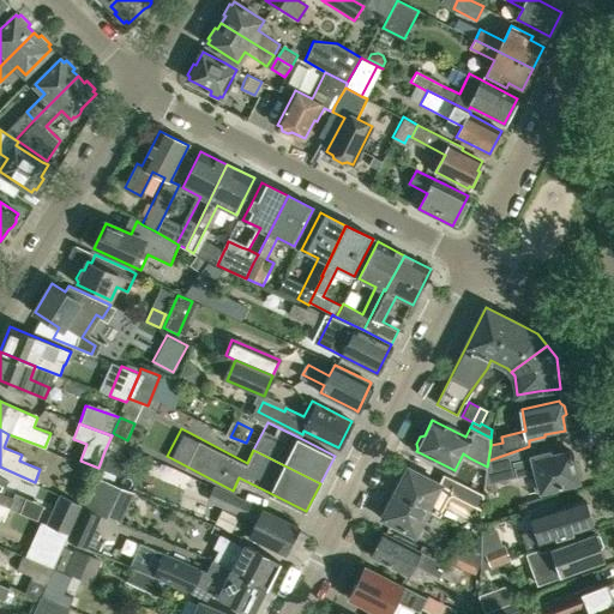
[(548,450),(531,455),(529,446),(488,461),(487,467),(485,486),(535,473),(540,492),(555,487),(578,481),(578,479),(581,477),(577,465),(575,465),(571,450),(549,455),(548,450)]
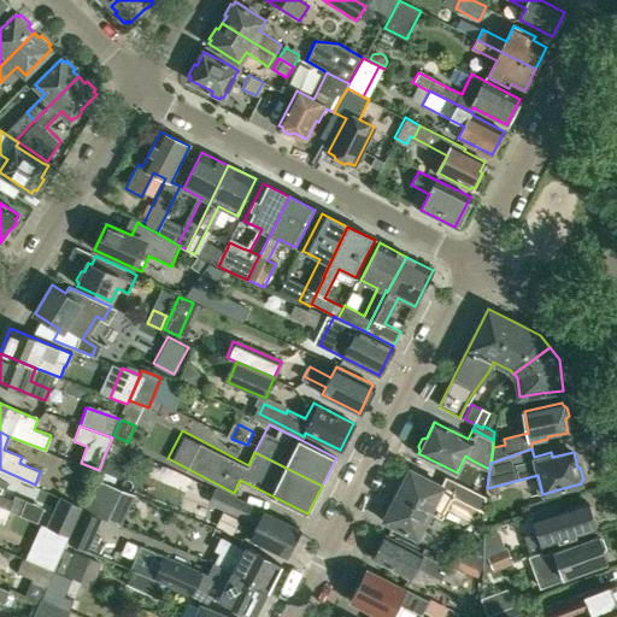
[(105,453),(99,470),(118,477),(125,460),(105,453)]
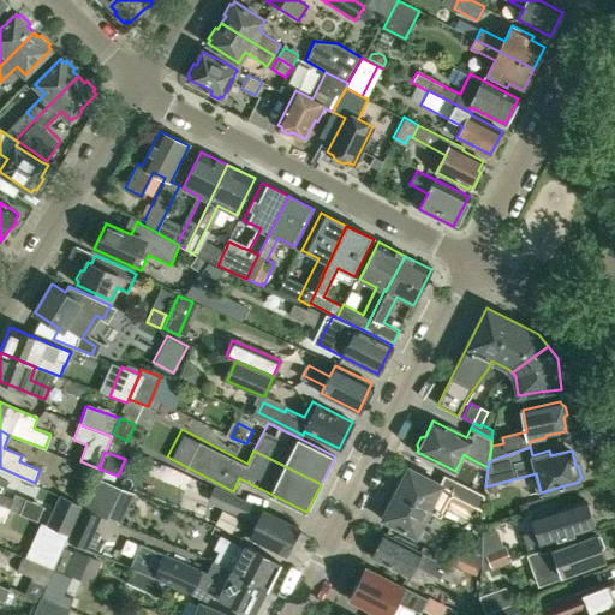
[(452,490),(430,478),(408,467),(404,476),(401,475),(393,490),(430,511),(437,495),(447,500),(452,490)]
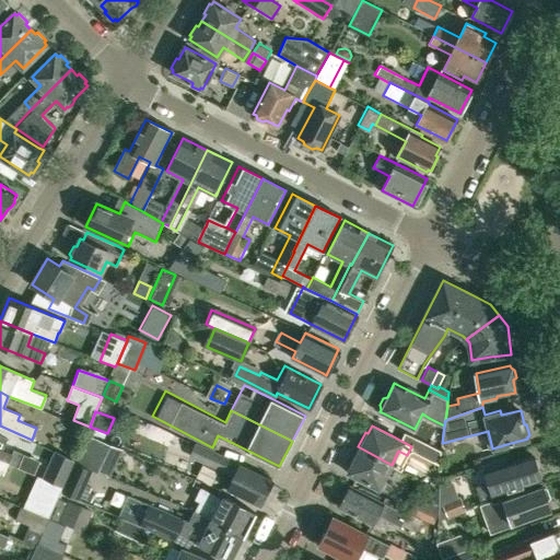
[(76,457),(74,462),(111,476),(123,447),(88,432),(76,457)]
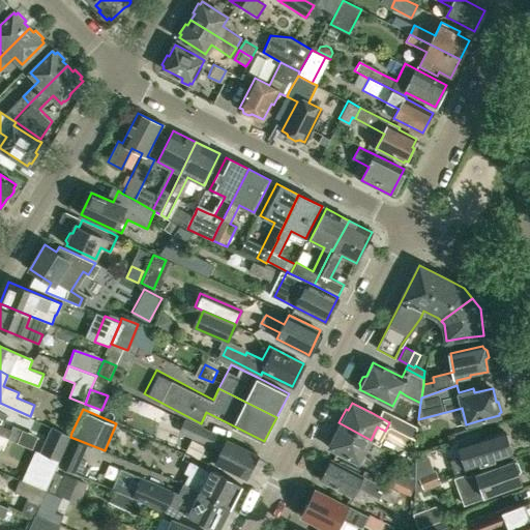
[(406,435),(411,424),(399,418),(393,429),(406,435)]
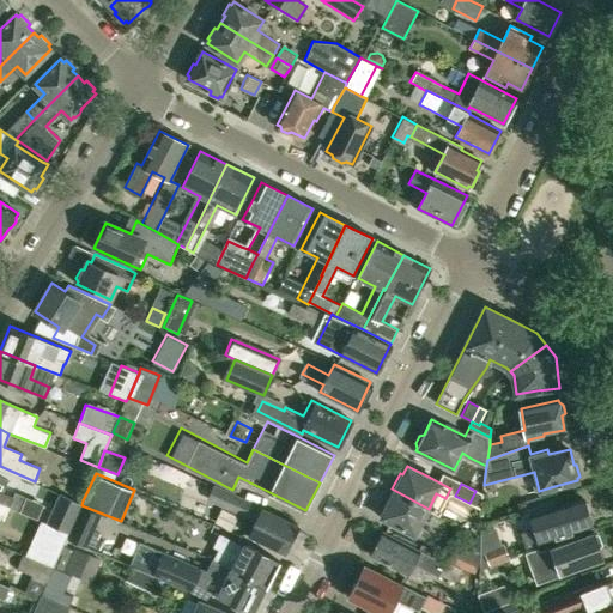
[(298,526),(260,507),(213,487),(207,502),(254,522),(248,534),(284,553),(298,526)]
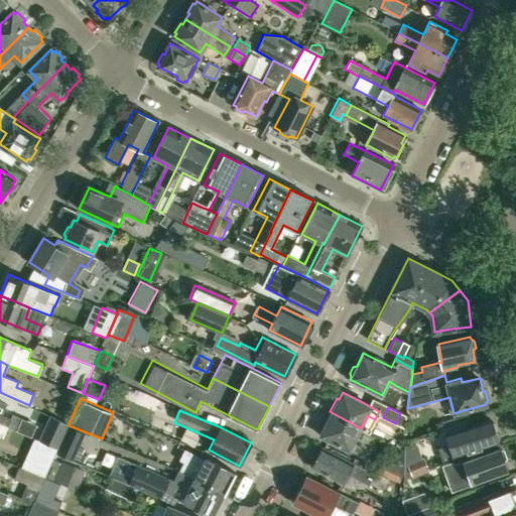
[(353,442),(361,428),(330,411),(321,427),(324,428),(320,435),(357,455),(361,446),(353,442)]
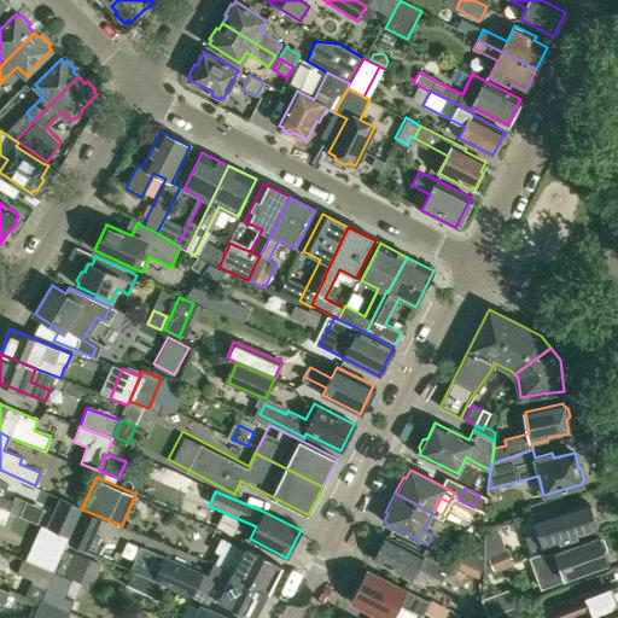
[(0,495),(0,507),(9,511),(19,516),(25,502),(15,497),(13,501),(0,495)]
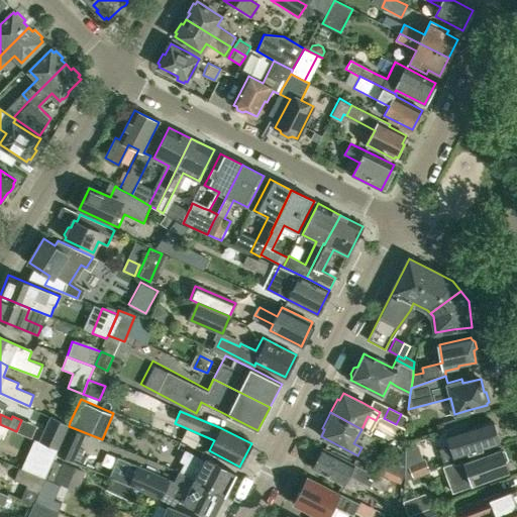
[(56,454),(69,426),(52,418),(38,446),(56,454)]
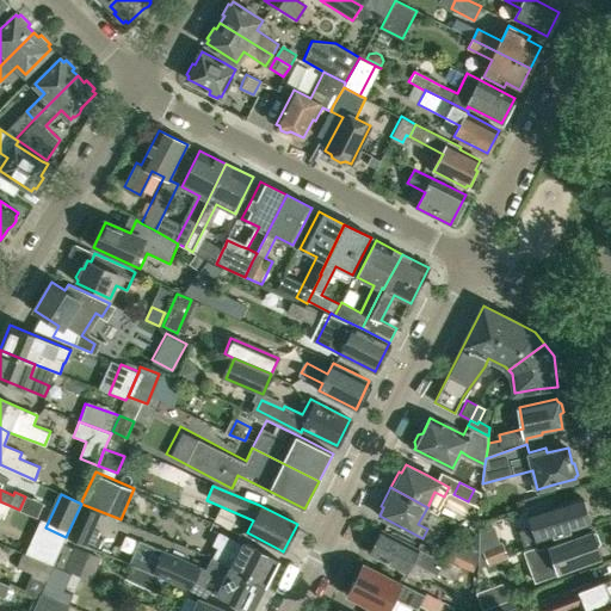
[(585,501),(582,501),(581,497),(559,504),(529,513),(534,526),(519,531),(524,547),(567,532),(591,525),(586,512),(587,507),(585,501)]
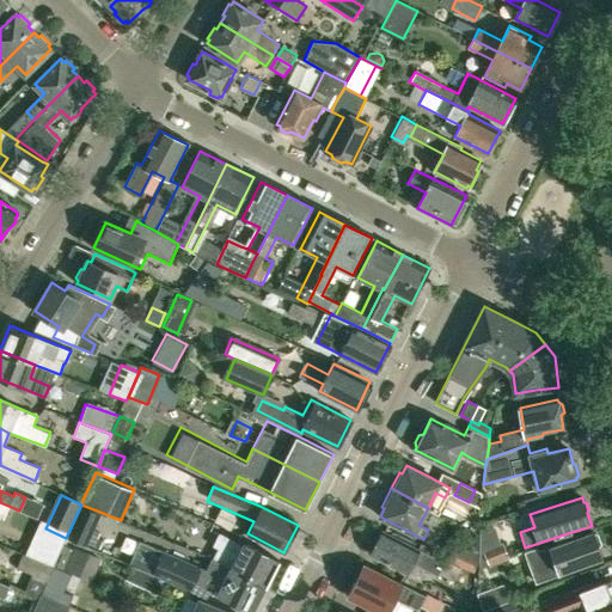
[(101,514),(83,506),(68,538),(85,546),(101,514)]
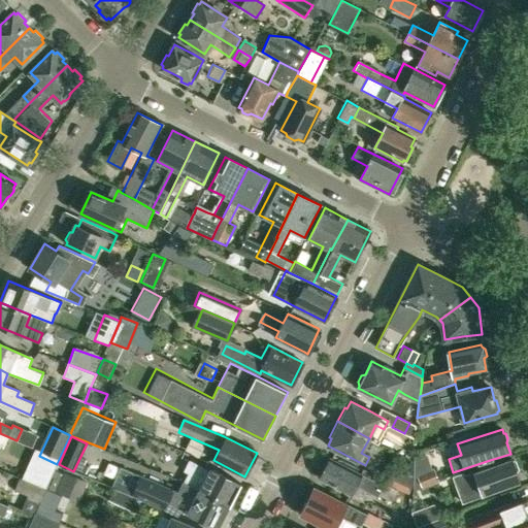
[(46,489),(57,464),(39,456),(38,455),(27,480),(31,482),(46,489)]
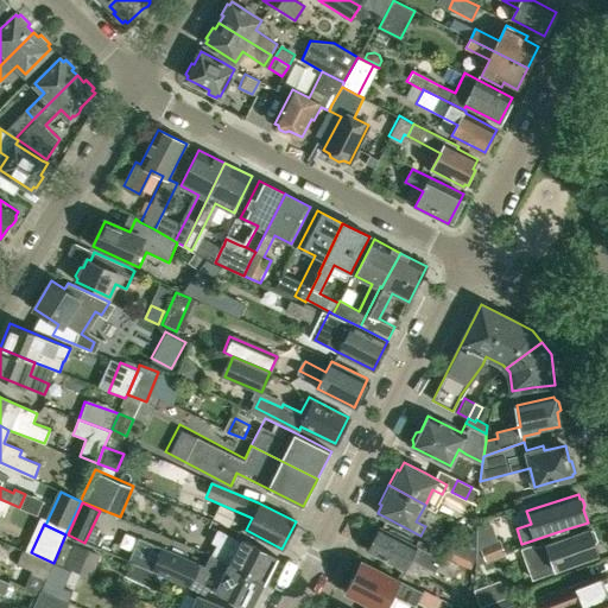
[(413,544),(401,538),(380,527),(375,537),(372,537),(368,545),(371,548),(368,551),(403,569),(409,557),(435,570),(442,557),(415,543),(413,544)]
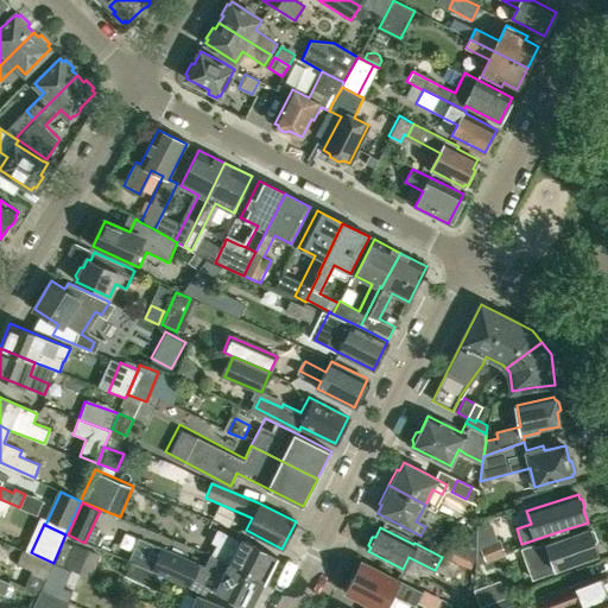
[(594,530),(590,530),(589,527),(536,545),(534,543),(521,548),(532,577),(556,570),(576,562),(599,555),(594,542),(596,539),(594,530)]
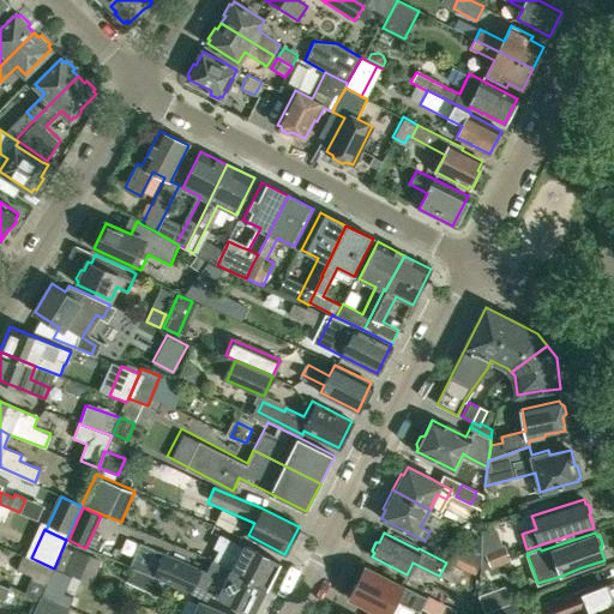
[(280,563),(245,545),(244,547),(221,534),(212,548),(218,551),(212,561),(268,588),(281,563),(280,563)]
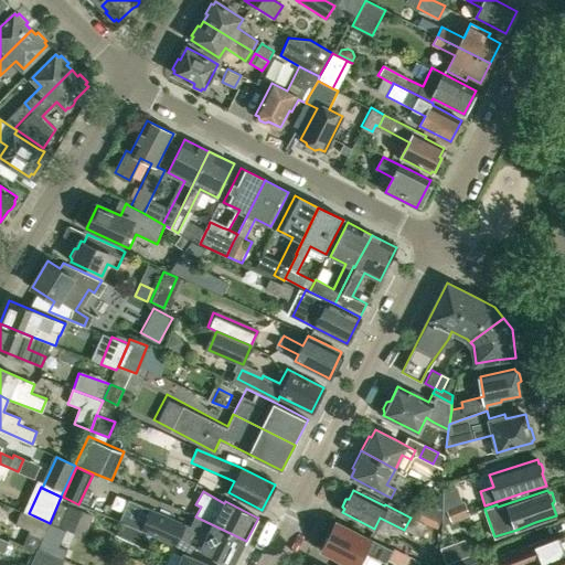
[(195,516),(191,528),(128,500),(119,521),(141,532),(141,531),(174,545),(174,546),(189,552),(192,545),(230,564),(233,564),(245,542),(246,542),(246,541),(195,516)]
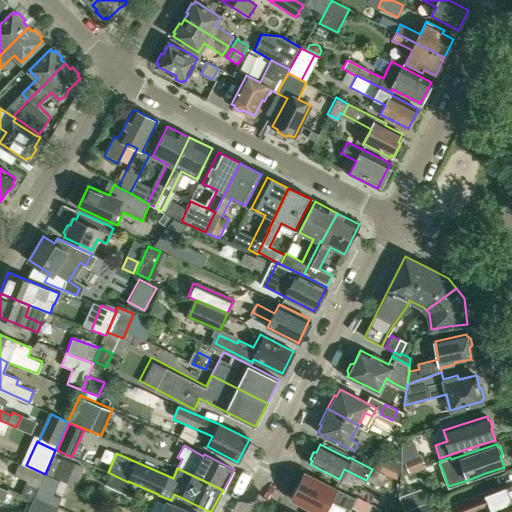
[(373,467),(400,481),(400,462),(385,454),(379,456),(373,467)]
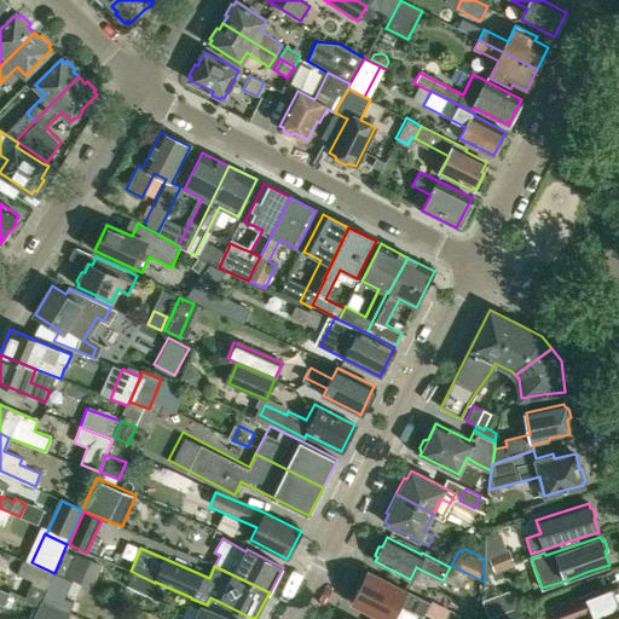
[(495,570),(513,563),(509,550),(490,557),(495,570)]
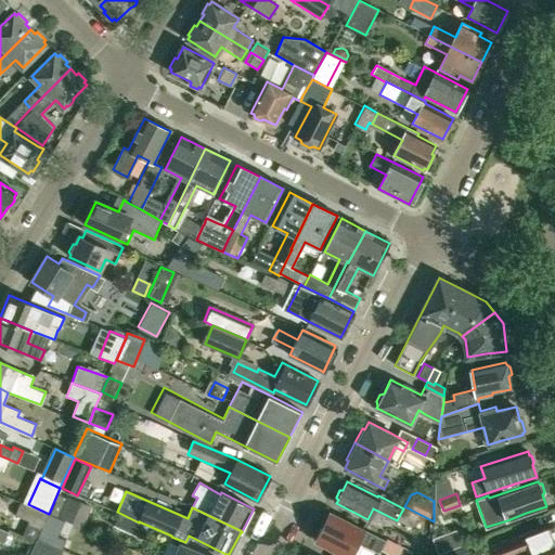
[(68,498),(60,518),(71,523),(79,502),(68,498)]
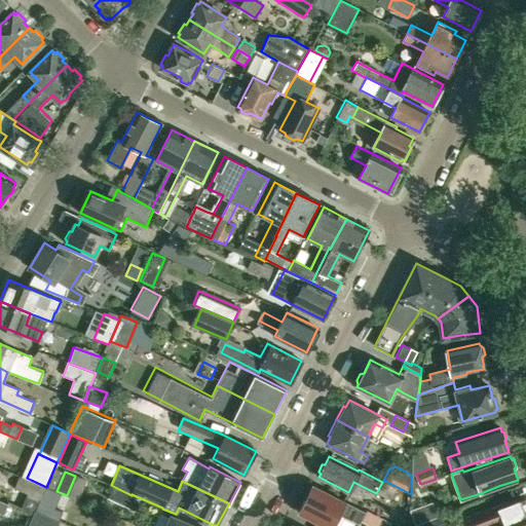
[(46,487),(31,480),(27,478),(24,477),(16,491),(39,501),(46,487)]
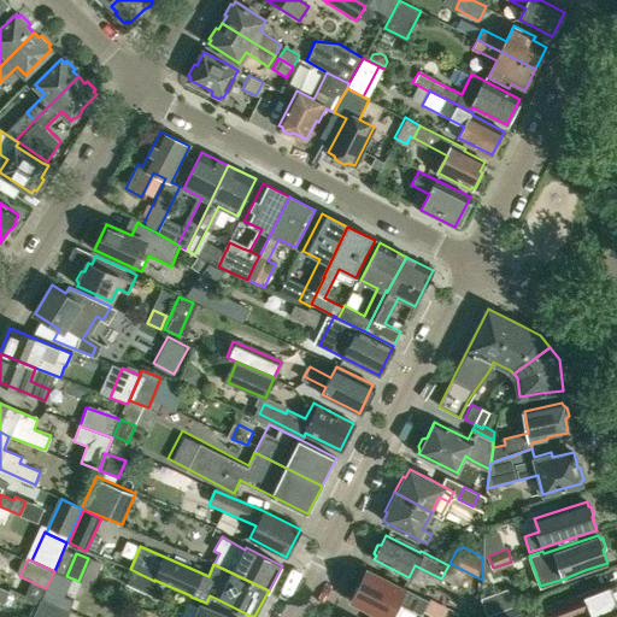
[(448,565),(441,579),(451,583),(458,570),(448,565)]
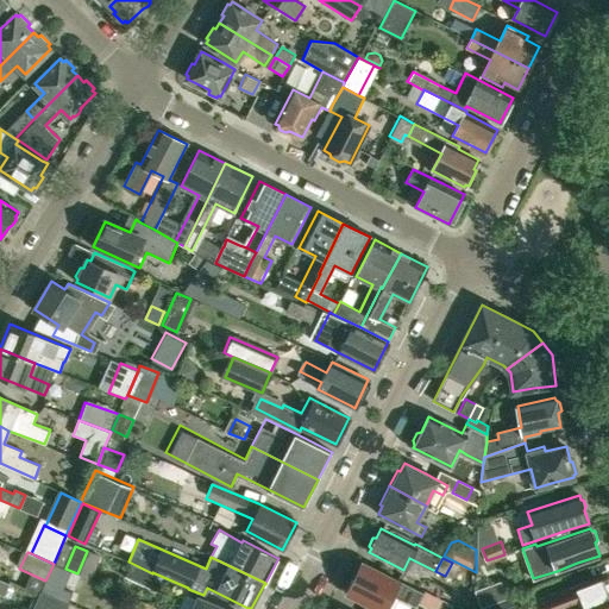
[(156,575),(131,564),(126,577),(151,588),(156,575)]
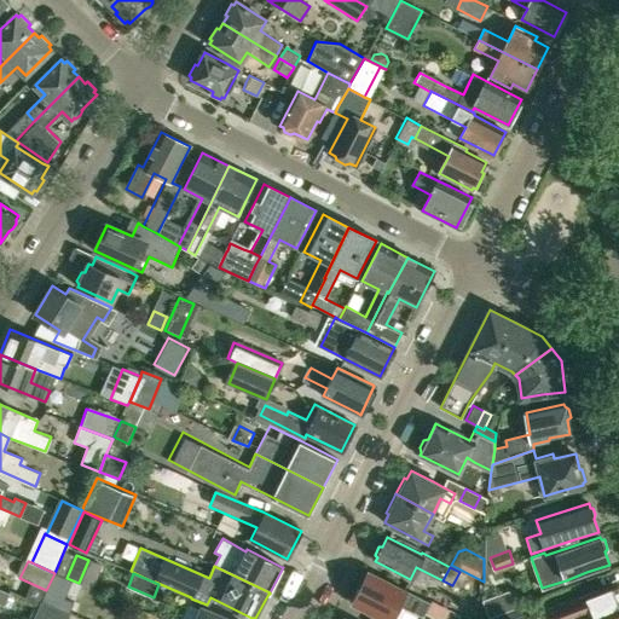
[(394,588),(391,585),(369,574),(366,578),(363,579),(359,585),(360,590),(354,602),(386,618),(392,618),(401,603),(405,606),(404,608),(423,618),(424,614),(431,605),(395,586),(394,588)]
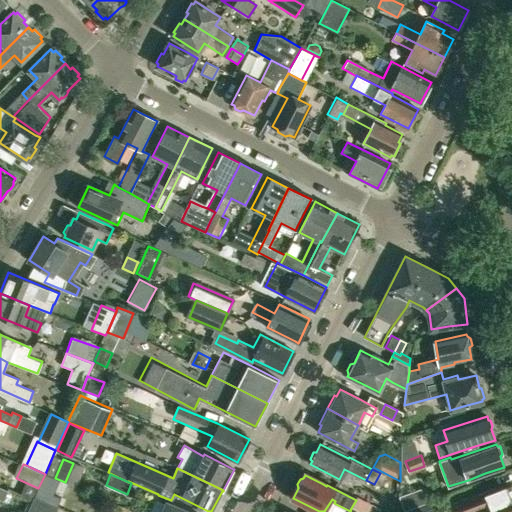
[(0,498),(4,500),(8,490),(0,486),(0,498)]
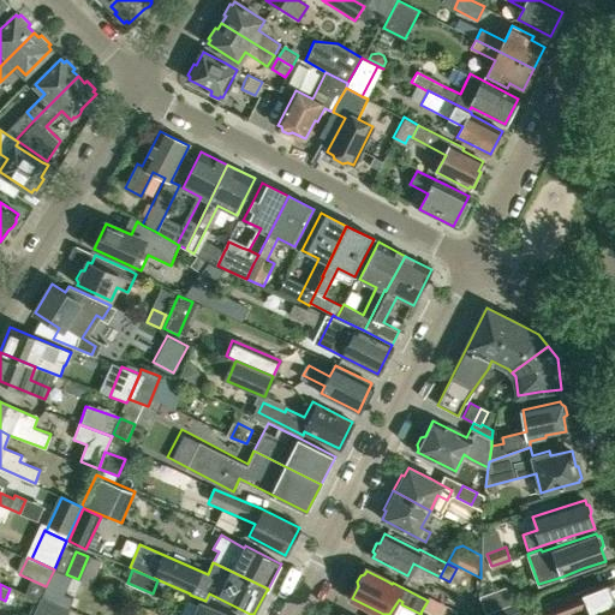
[(584,614),(614,614),(614,585),(614,584),(596,591),(593,586),(544,604),(548,614),(577,614),(583,613),(584,614)]
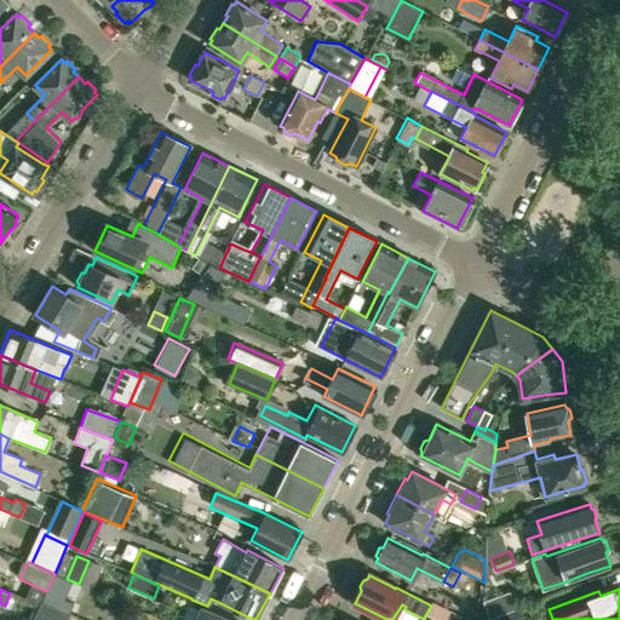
[(509,592),(483,602),(489,616),(515,608),(509,592)]
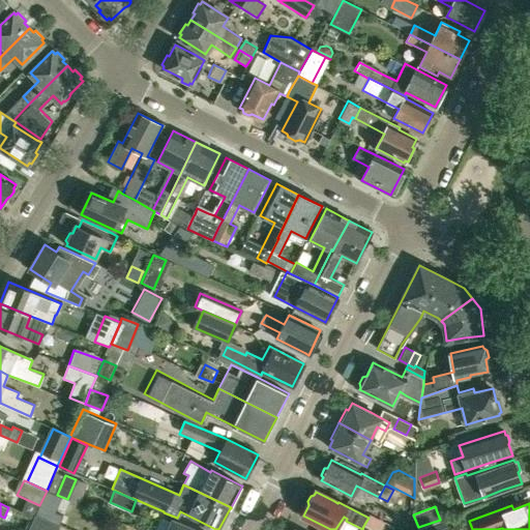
[(55,529),(58,525),(35,514),(28,529),(55,529)]
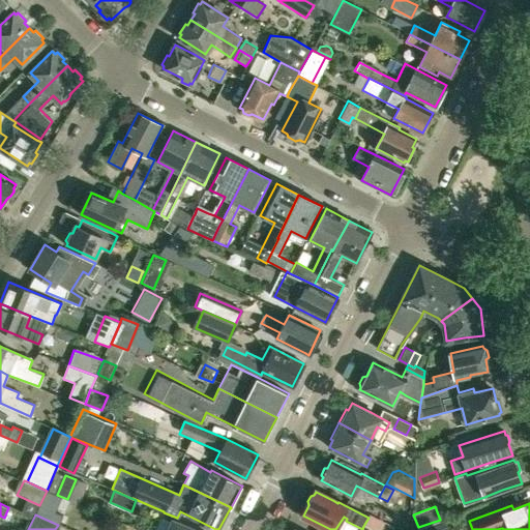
[(369,518),(363,526),(371,529),(379,529),(384,522),(370,514),(369,518)]
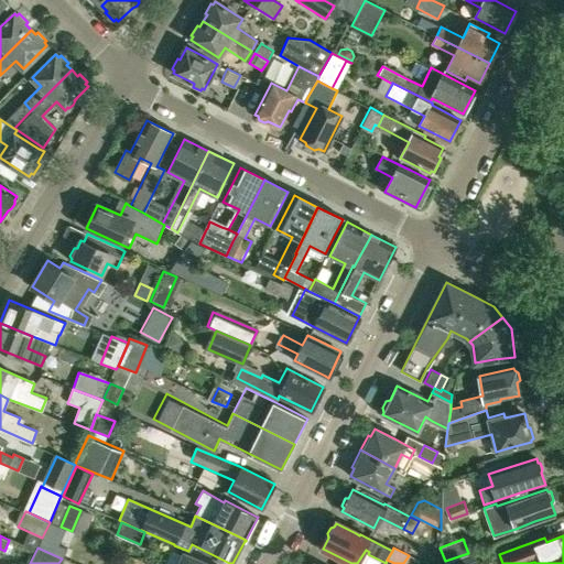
[(207,563),(184,554),(180,563),(207,563)]
